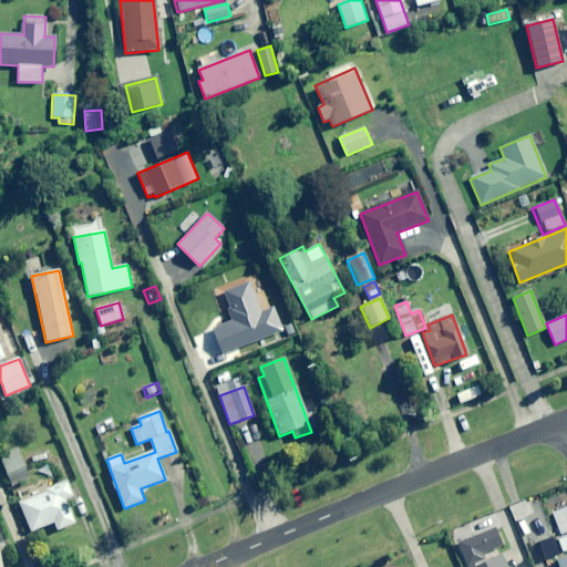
[(94,424),(98,435),(121,428),(117,416),(94,424)]
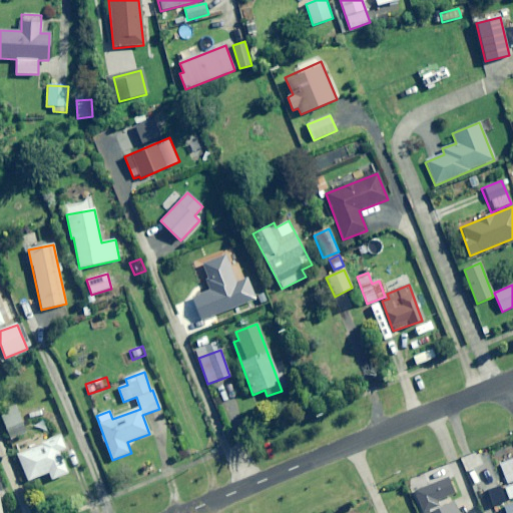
[(25,434),(15,406),(0,411),(0,412),(10,440),(25,434)]
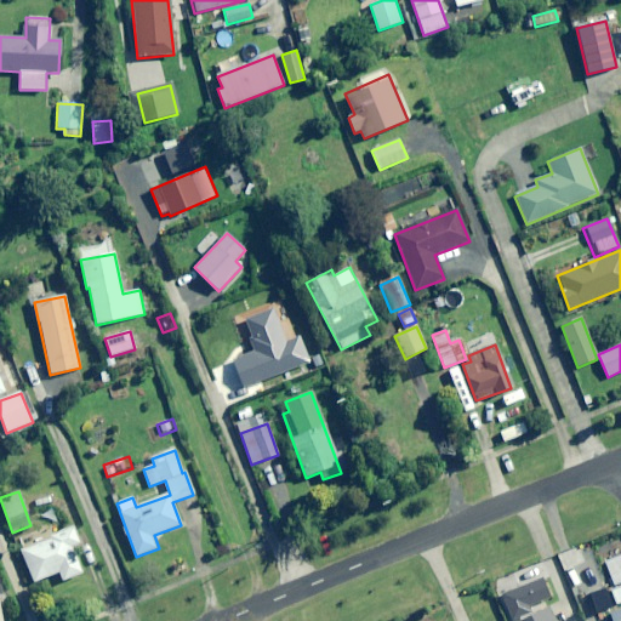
[(80,545),(73,528),(50,537),(50,540),(21,552),(33,582),(60,573),(63,581),(84,573),(73,547),(80,545)]
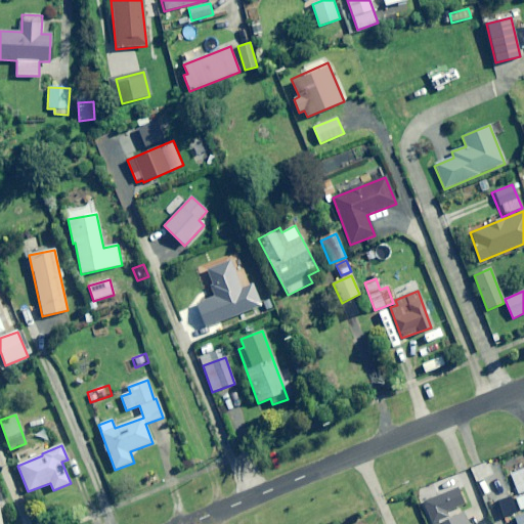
[(500,474),(495,461),(487,464),(492,477),(500,474)]
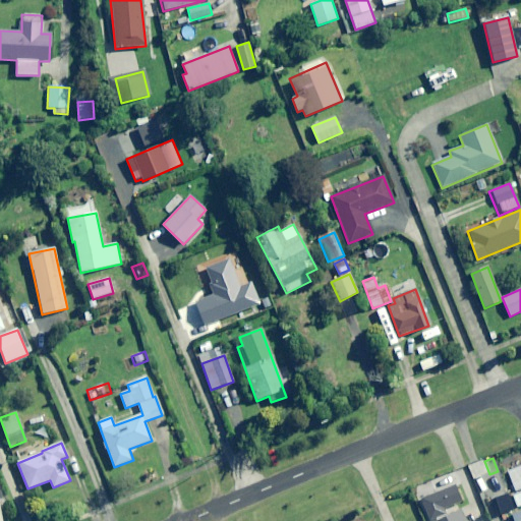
[(520,488),(520,467),(508,473),(515,491),(520,488)]
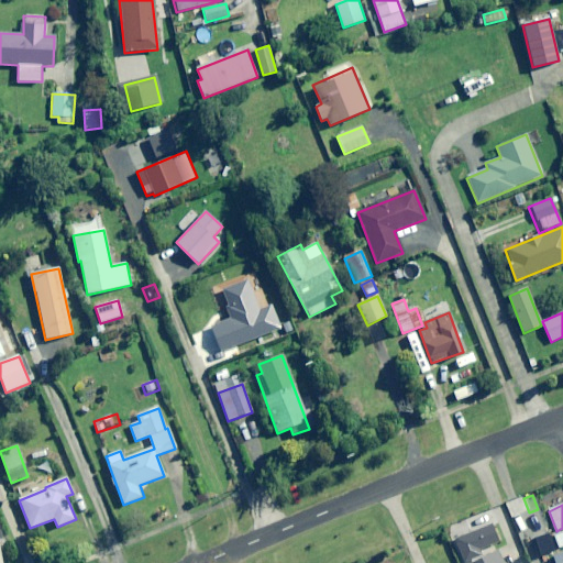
[(501,562),(496,551),(471,562),(501,562)]
